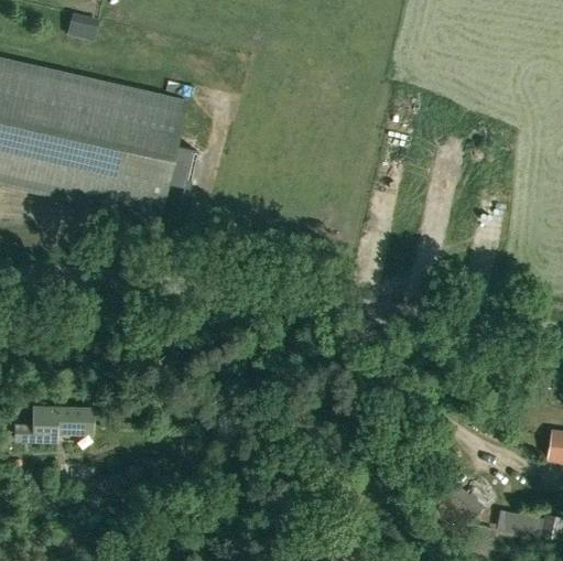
[(71,18),(67,31),(94,36),(97,24),(71,18)]
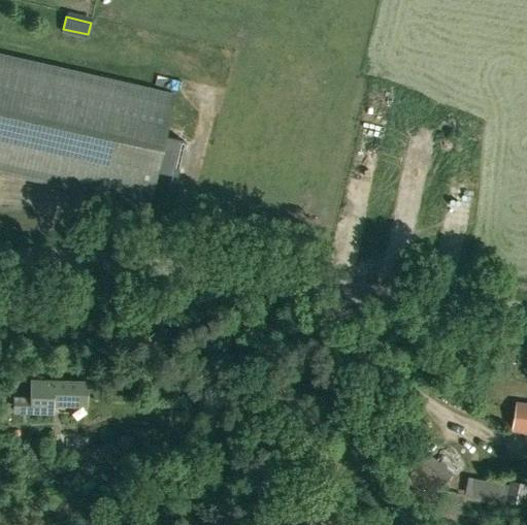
[(156,171),(176,176),(185,141),(164,136),(174,94),(0,53),(0,171),(147,206),(156,171)]
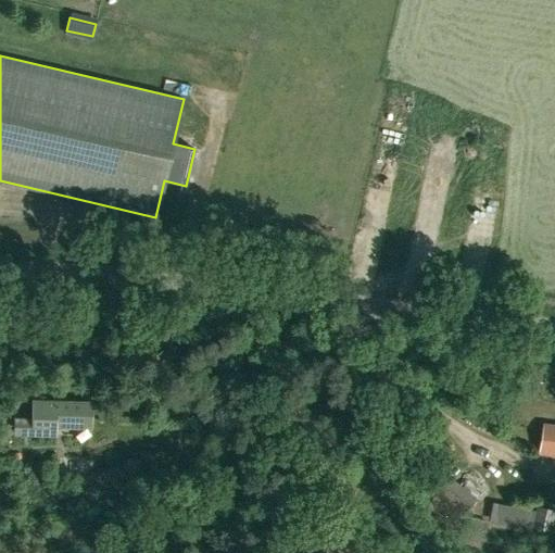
[(390,179),(406,180),(408,162),(392,160),(390,179)]
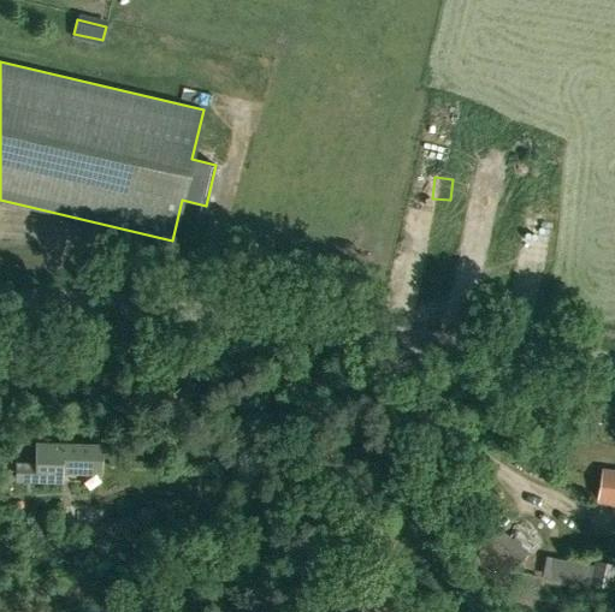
[(539,279),(538,290),(563,292),(565,281),(539,279)]
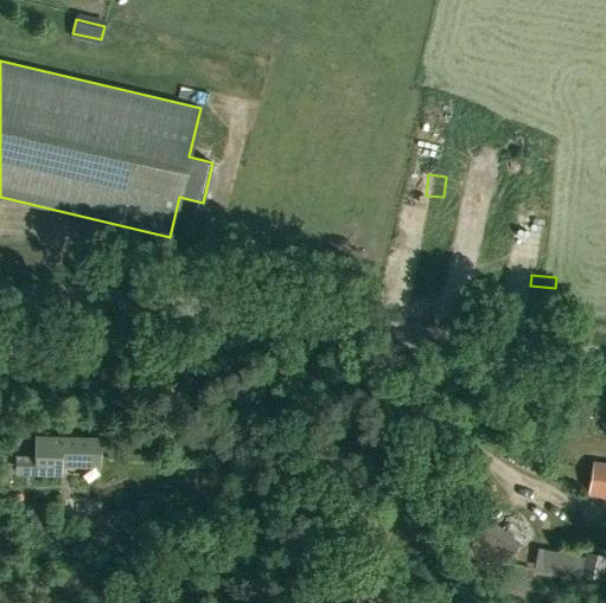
[(55,459),(78,460),(80,435),(34,432),(34,453),(34,468),(55,468),(55,459)]
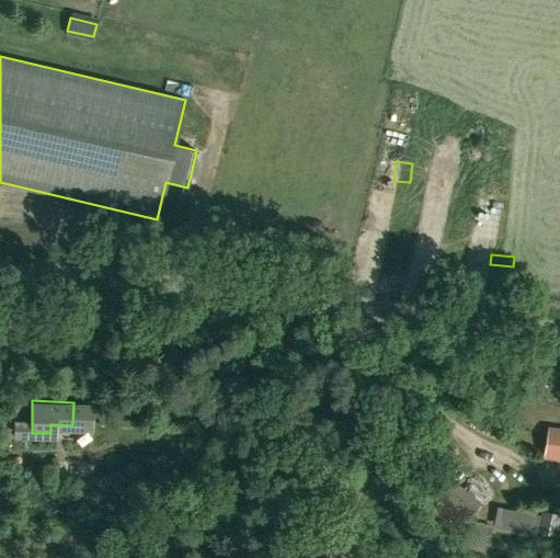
[(32,433),(32,419),(14,419),(14,429),(22,429),(22,432),(32,433)]
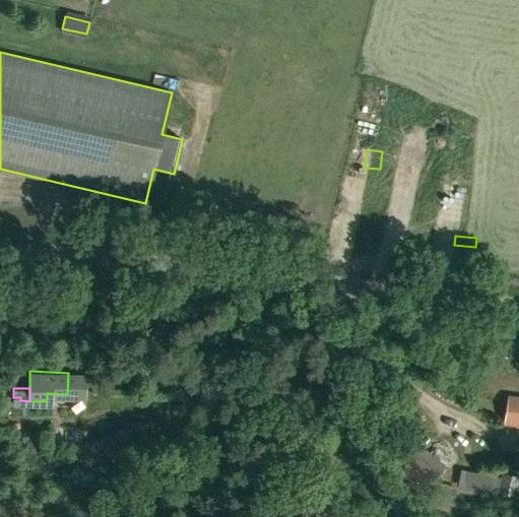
[(518,394),(509,393),(505,421),(518,422),(518,394)]
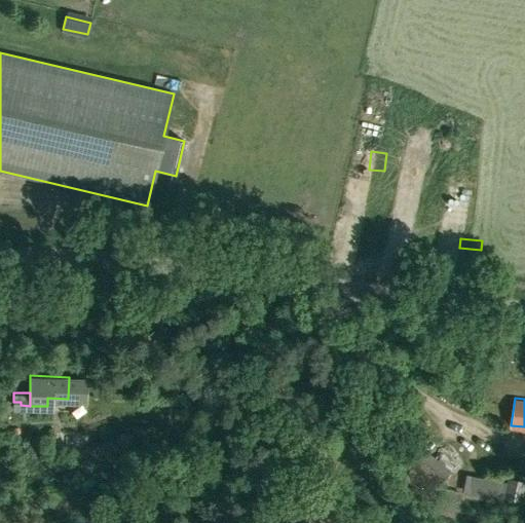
[(90,423),(91,407),(69,406),(69,423),(90,423)]
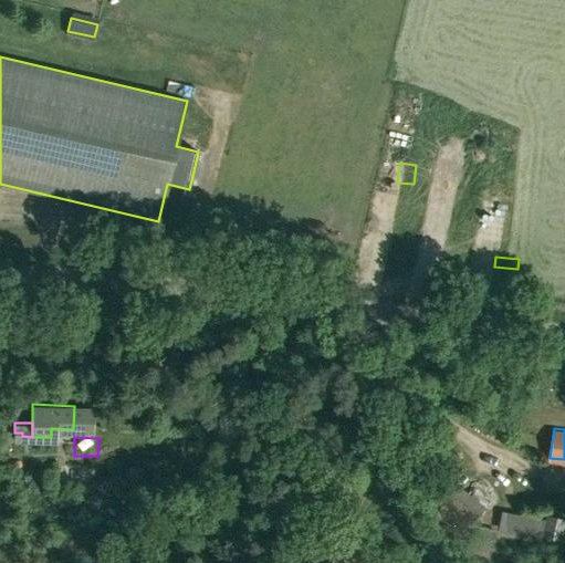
[(65,445),(45,444),(45,460),(64,461),(65,445)]
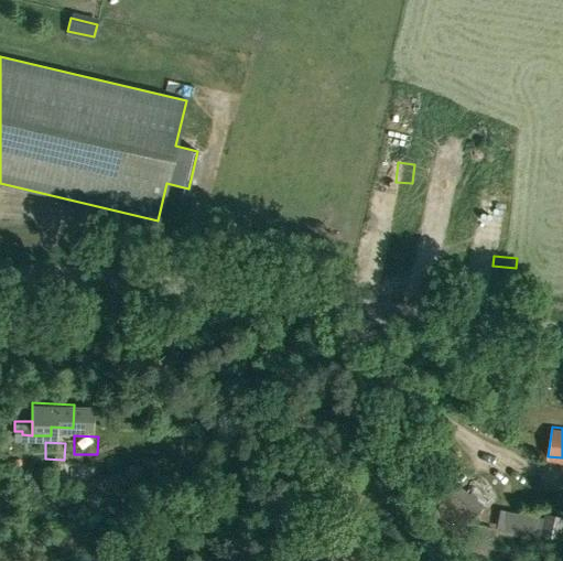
[(496,526),(471,519),(466,539),(491,546),(496,526)]
